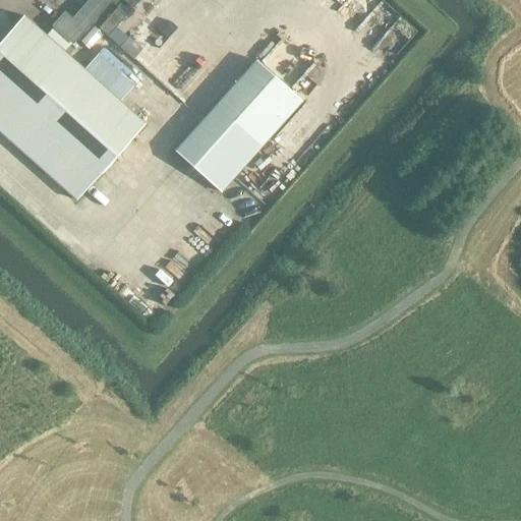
[(64,12),(52,25),(71,43),(110,0),(88,0),(71,19),(64,12)]
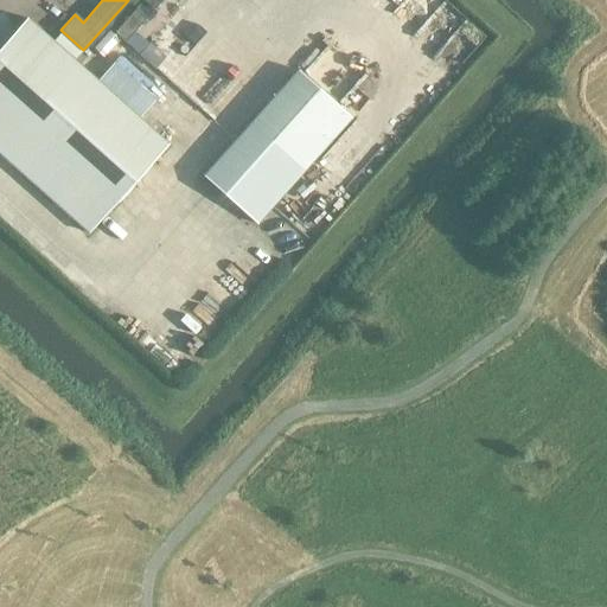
[(115,32),(126,42),(146,19),(135,10),(115,32)]
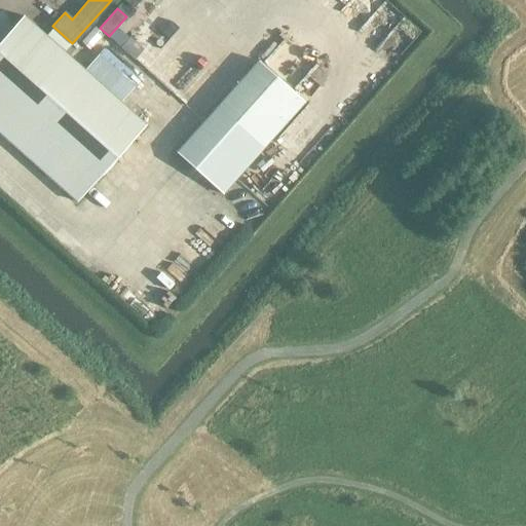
[(25,16),(0,42),(0,132),(78,202),(147,125),(25,16)]
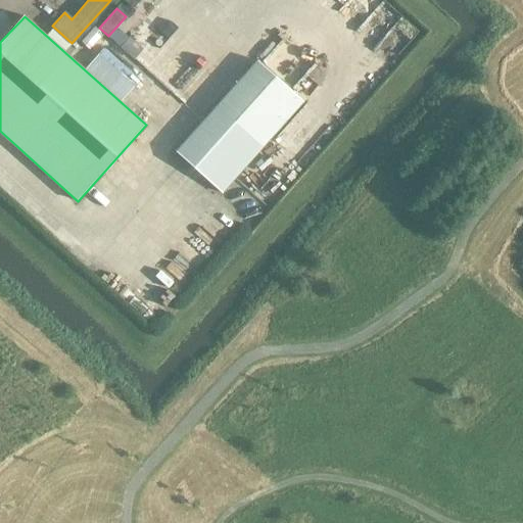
[(141,49),(129,39),(122,47),(133,57),(141,49)]
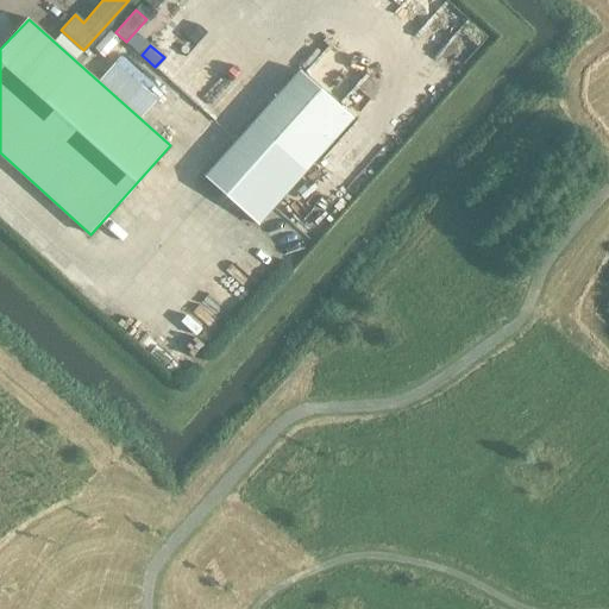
[(353,118),(301,70),(206,177),(259,225),(353,118)]
